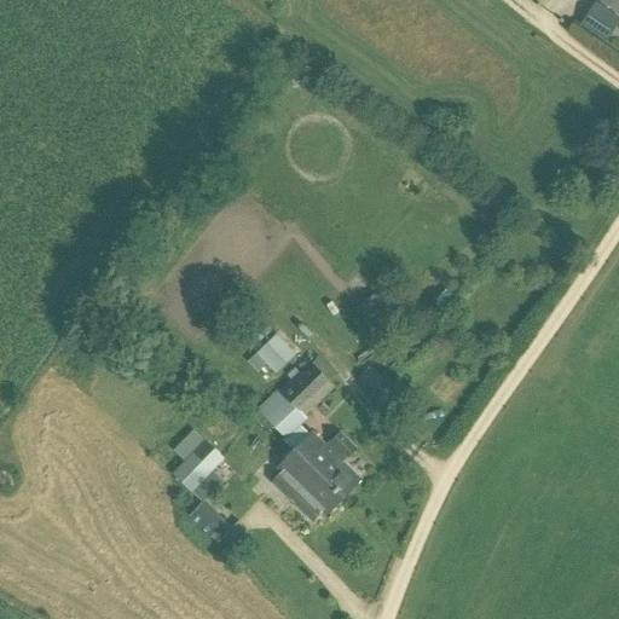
[(595,0),(582,21),(607,39),(618,21),(618,15),(597,0),(595,0)]
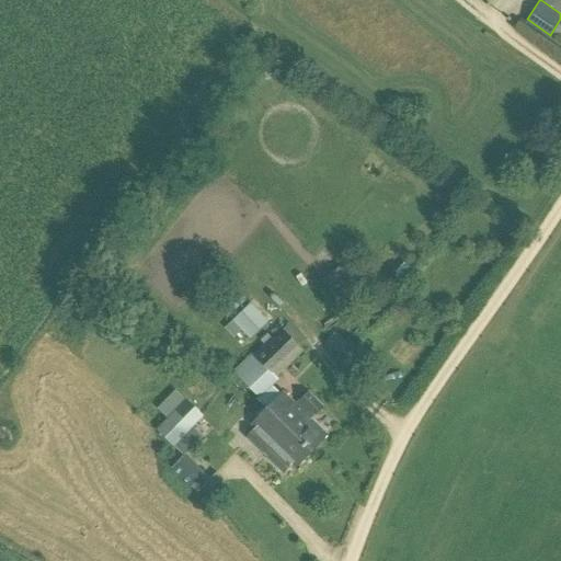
[(560,0),(544,0),(560,11),(560,0)]
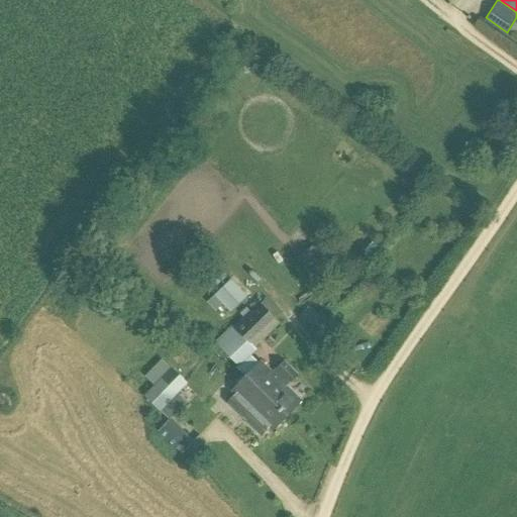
[(223,304),(230,312),(245,298),(229,281),(208,302),(216,310),(223,304)]
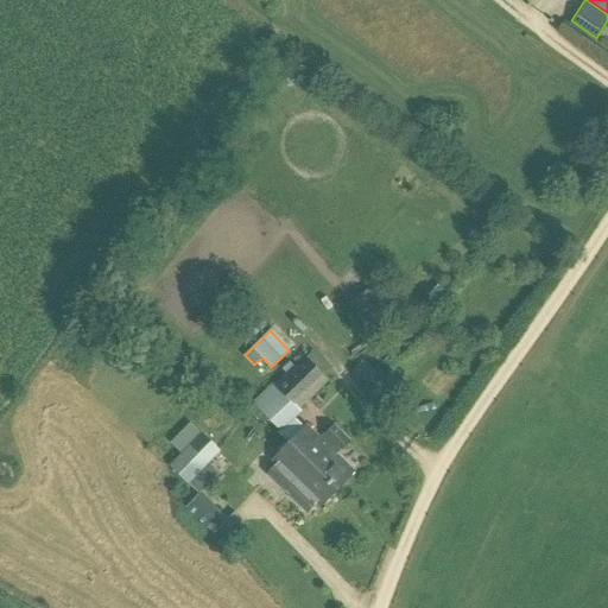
[(253,403),(282,432),(302,412),(299,407),(329,380),(305,354),(274,380),(276,381),(253,403)]
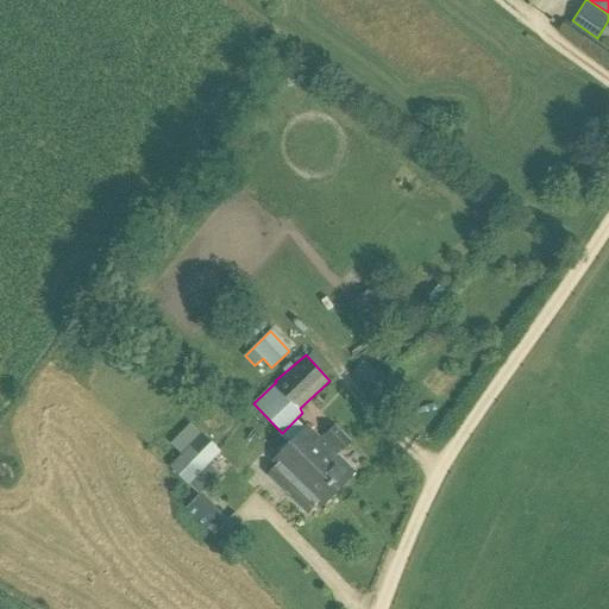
[(382,382),(366,364),(356,374),(372,391),(382,382)]
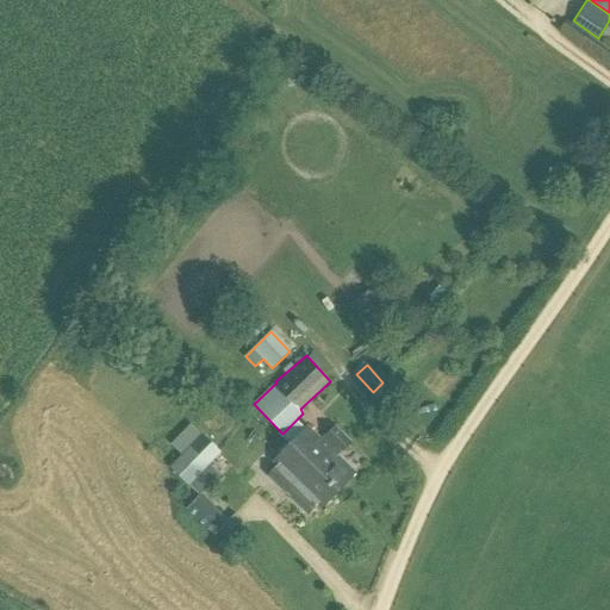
[(174,462),(172,465),(188,483),(191,479),(203,492),(219,475),(207,464),(221,452),(193,424),(179,437),(172,444),(178,452),(182,455),(174,462)]
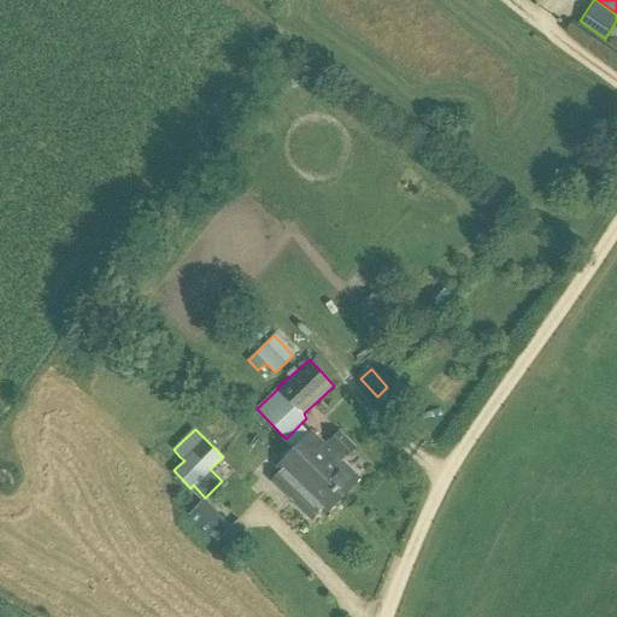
[(295,447),(344,495),(360,479),(342,462),(357,447),(340,430),(325,444),(312,430),(295,447)]
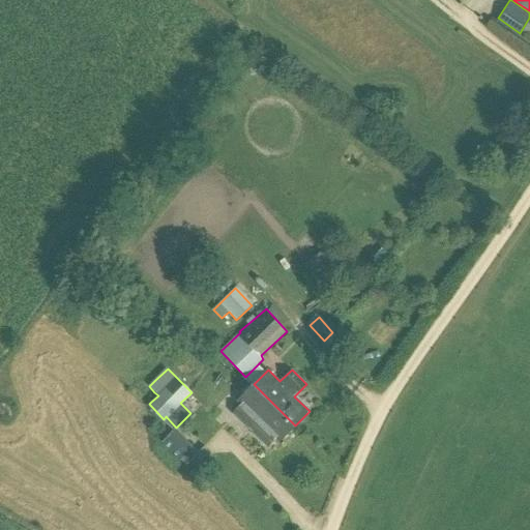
[(295,425),(254,384),(238,400),(257,418),(249,427),(271,448),(295,425)]
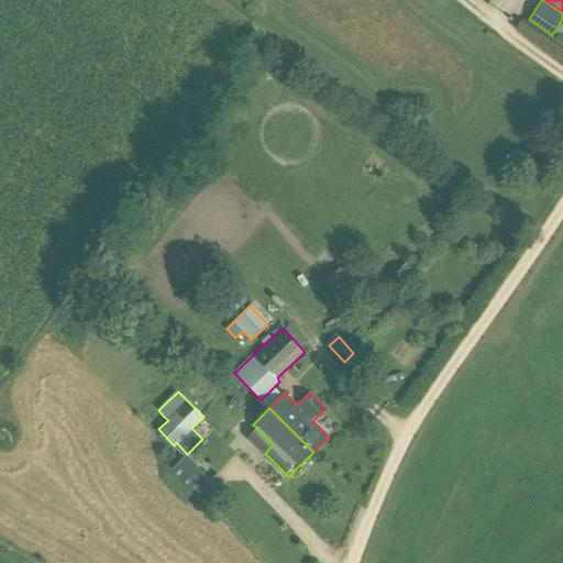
[(209,482),(185,460),(174,471),(198,493),(209,482)]
